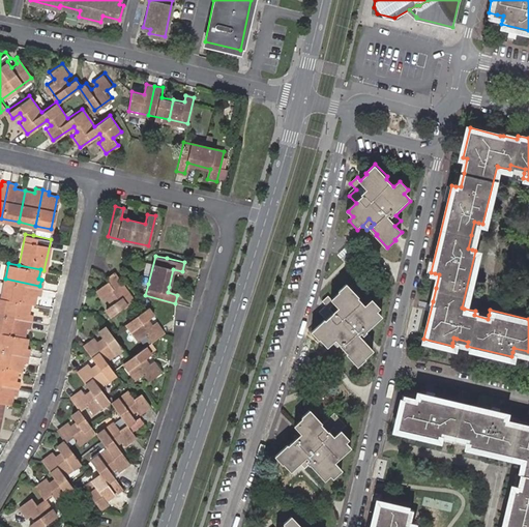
[(112,271),(104,275),(106,280),(94,288),(104,299),(110,295),(114,300),(105,308),(110,314),(133,298),(116,275),(112,271)]
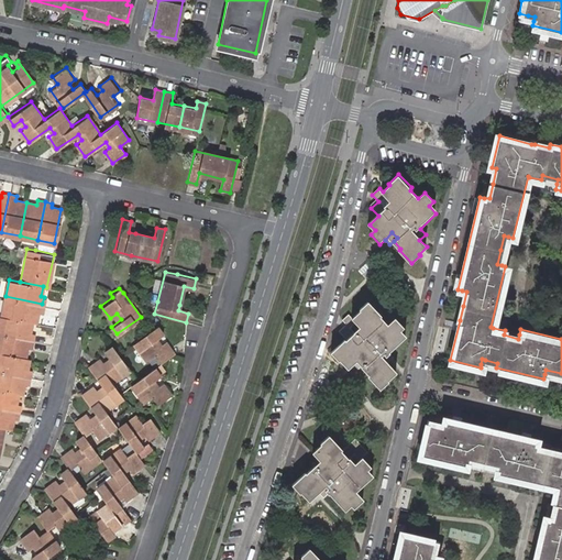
[(42,304),(6,296),(1,314),(32,320),(35,320),(37,310),(41,311),(42,304)]
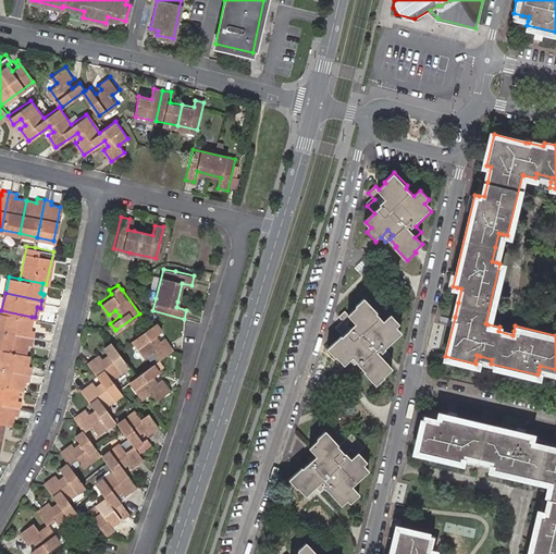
[(359,366),(356,369),(363,376),(361,378),(375,391),(383,383),(382,382),(391,372),(384,366),(391,359),(384,354),(400,337),(392,329),(394,327),(385,317),(378,324),(370,317),(372,316),(358,303),(350,311),(351,312),(343,320),(338,316),(325,330),(337,342),(323,356),(332,365),(333,362),(342,370),(346,366),(353,359),(359,366)]
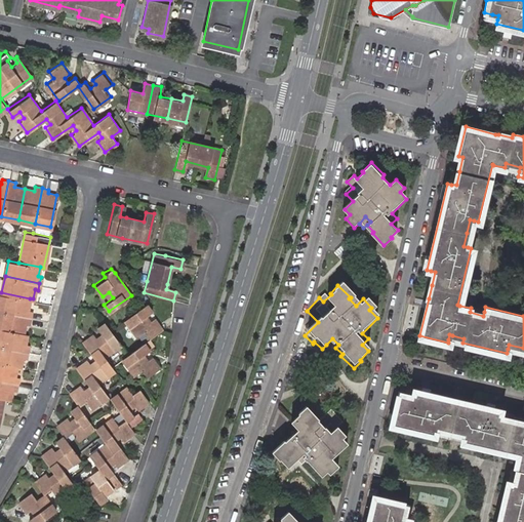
[(30,298),(1,292),(0,291),(0,309),(30,316),(32,309),(28,308),(30,298)]
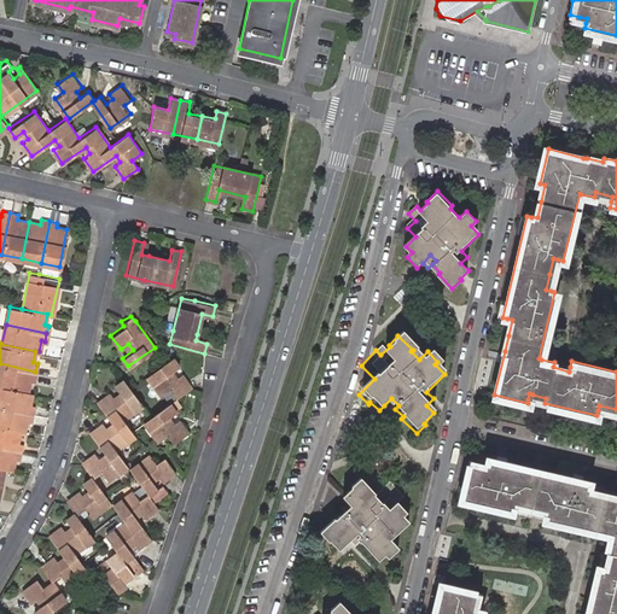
[(179,367),(172,358),(146,376),(162,397),(169,391),(176,399),(191,389),(181,375),(176,379),(172,373),(179,367)]
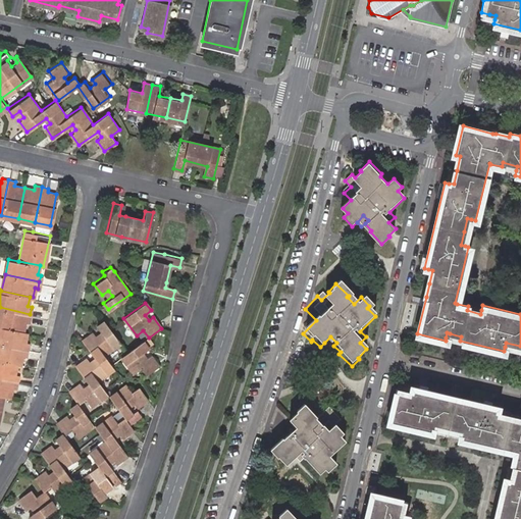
[(29,320),(30,314),(0,307),(0,323),(23,328),(24,319),(29,320)]
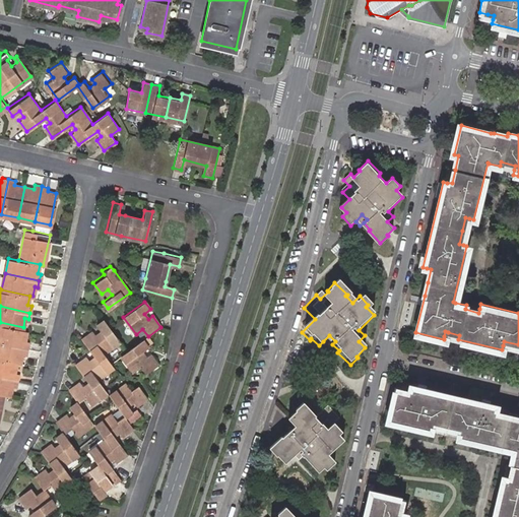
[(94,325),(96,328),(100,332),(94,336),(94,335),(91,331),(80,339),(89,352),(93,358),(87,362),(86,361),(84,358),(74,365),(87,383),(83,387),(81,385),(79,382),(68,391),(76,402),(78,400),(83,397),(88,404),(106,391),(96,379),(99,378),(113,368),(103,352),(118,341),(103,320),(99,322),(94,325)]
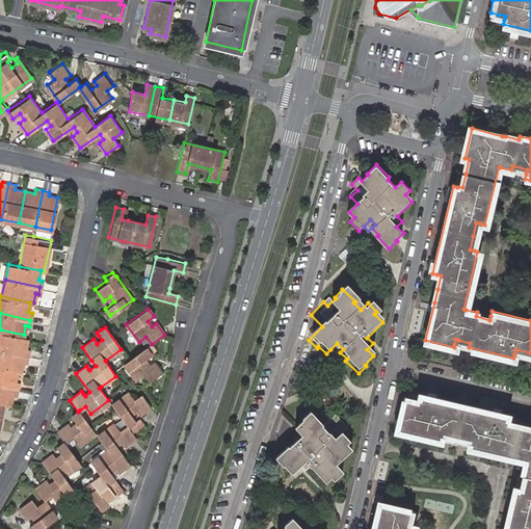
[(25,346),(27,336),(24,335),(0,329),(0,347),(27,353),(28,346),(25,346)]
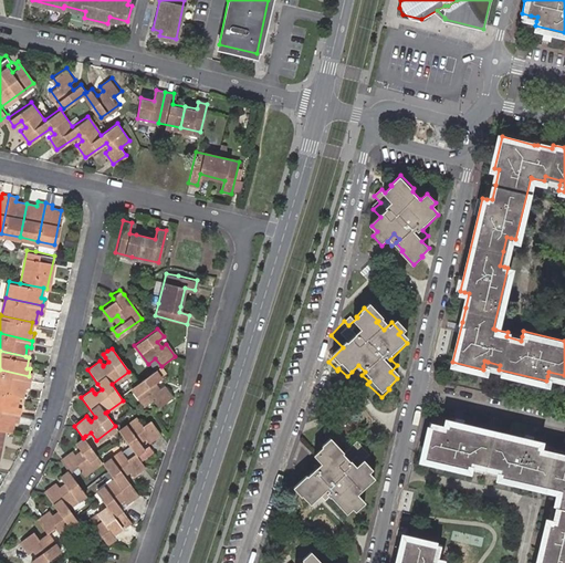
[(362,375),(365,372),(358,365),(352,372),(358,378),(362,375)]
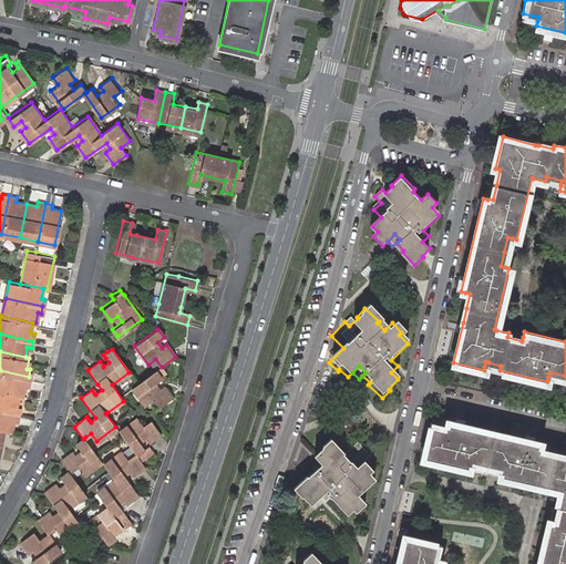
[(29,377),(0,370),(0,389),(18,393),(21,395),(24,383),(28,383),(29,377)]
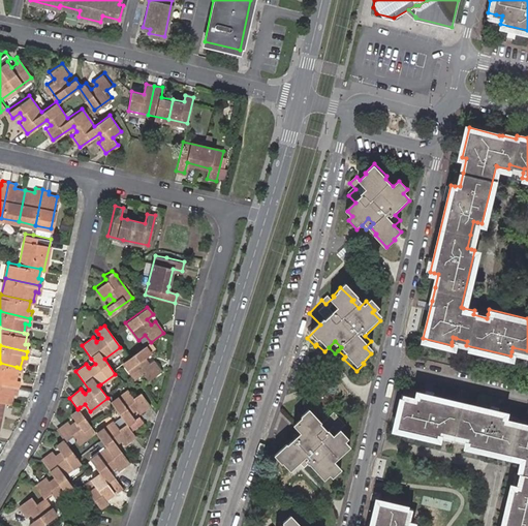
[(143,374),(148,381),(160,372),(152,361),(147,364),(143,359),(150,353),(144,346),(122,363),(134,379),(143,374)]
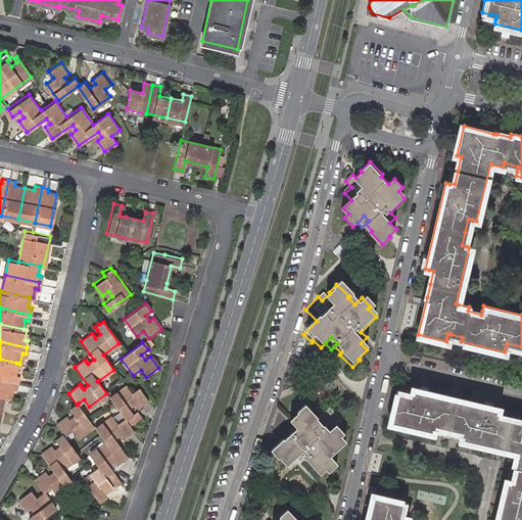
[(0,376),(16,380),(18,373),(14,372),(16,363),(0,359),(0,376)]
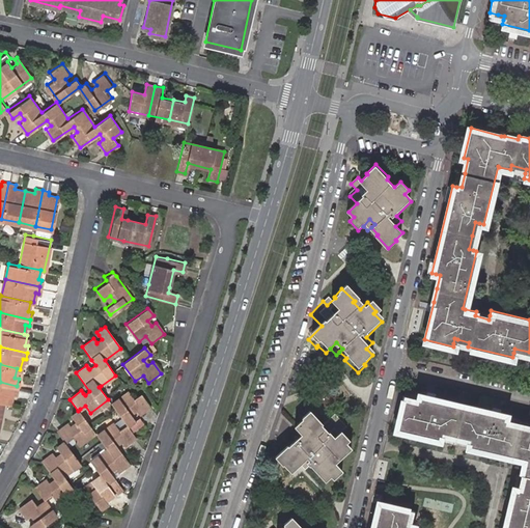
[(0,399),(2,400),(9,401),(11,392),(16,392),(17,386),(0,382),(0,399)]
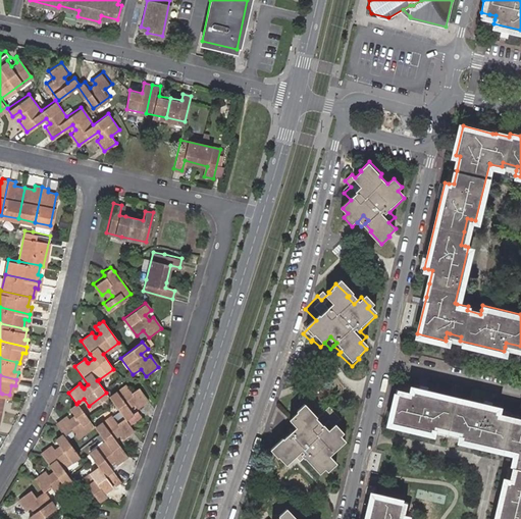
[(108,397),(122,417),(123,419),(132,413),(126,406),(132,403),(136,407),(146,400),(137,386),(129,392),(124,384),(108,397)]
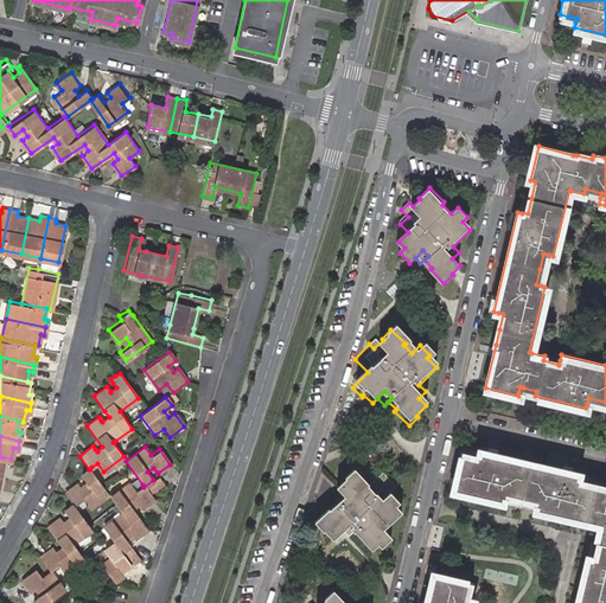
[(478,449),(477,455),(476,459),(459,455),(455,472),(452,489),(501,501),(503,496),(504,492),(520,495),(535,499),(534,504),(534,510),(598,525),(594,539),(600,540),(595,556),(591,555),(586,553),(574,602),(605,602),(605,489),(592,486),(576,482),(578,478),(579,474),(506,456),(478,449)]
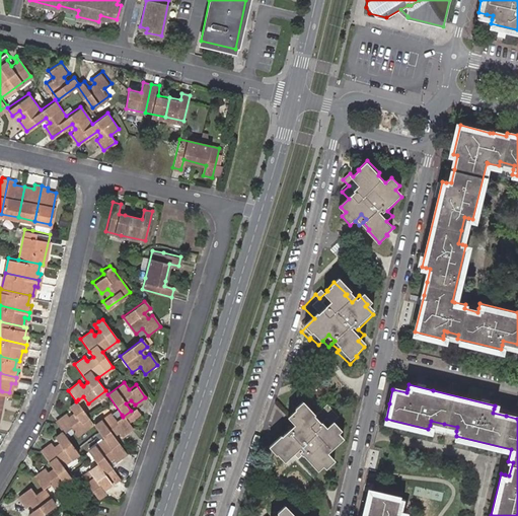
[(91,424),(78,403),(76,401),(69,407),(76,416),(71,419),(67,414),(56,422),(63,432),(55,438),(60,445),(55,449),(51,444),(40,452),(53,470),(47,474),(44,469),(33,477),(42,490),(49,485),(55,493),(66,485),(70,482),(67,477),(59,467),(69,460),(78,454),(72,444),(64,433),(70,428),(73,433),(75,435),(91,424)]
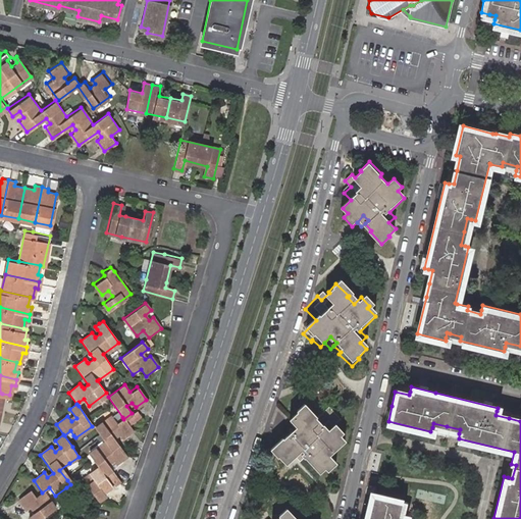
[(268,454),(276,463),(278,462),(284,468),(293,461),(298,466),(304,460),(319,475),(327,468),(324,466),(331,458),(330,457),(344,444),(337,438),(342,434),(332,426),(339,421),(325,408),(314,419),(300,407),(292,415),(294,416),(285,424),(291,429),(297,435),(292,440),(288,437),(280,444),(278,443),(268,454)]
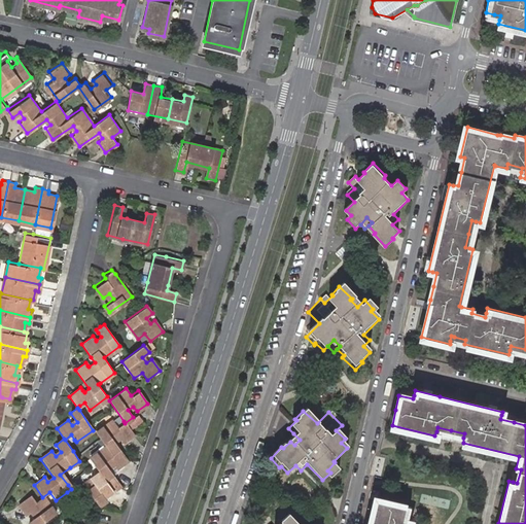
[(89,493),(98,505),(106,500),(100,490),(104,487),(109,493),(120,485),(108,467),(112,464),(116,468),(127,460),(113,441),(118,438),(121,443),(133,434),(125,423),(124,421),(117,426),(111,419),(94,432),(105,447),(90,457),(100,472),(82,484),(89,493)]
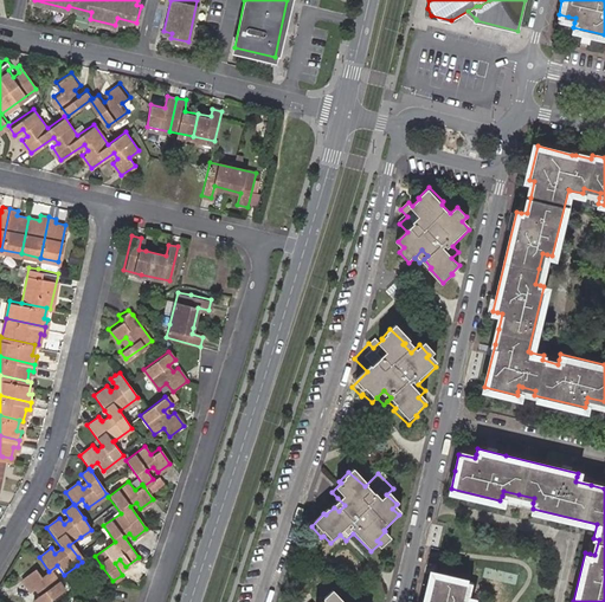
[(502,496),(504,496),(516,499),(533,503),(534,498),(519,494),(503,491),(502,496)]
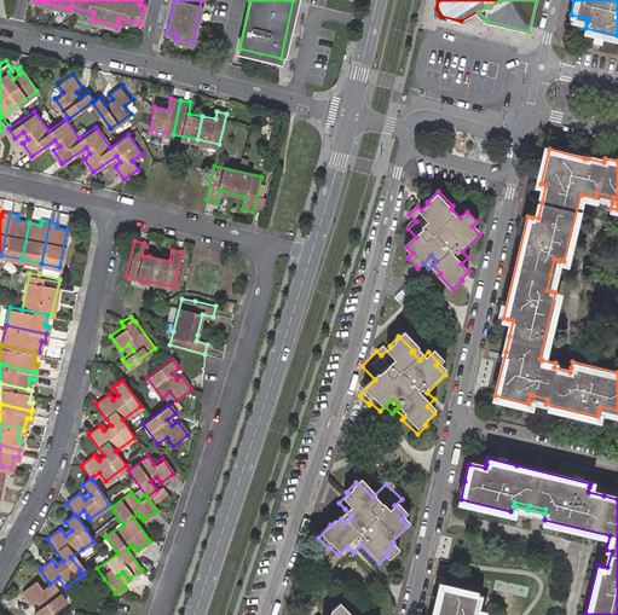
[(339,516),(341,518),(346,522),(352,516),(345,509),(339,516)]
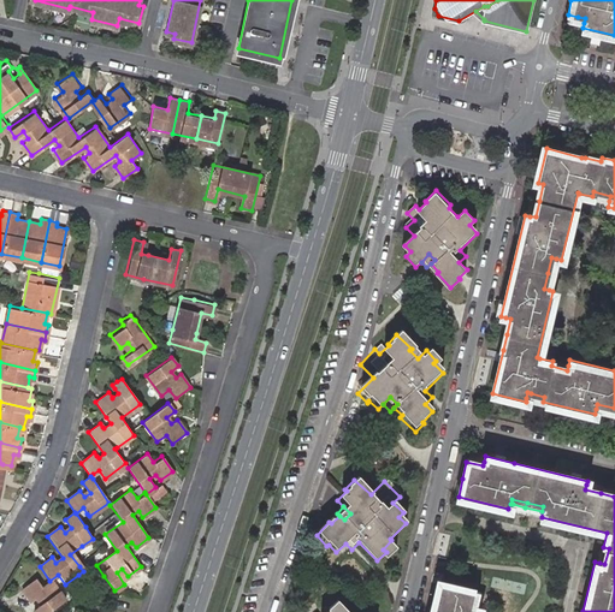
[(31,610),(33,611),(46,611),(64,600),(49,581),(41,587),(34,578),(21,588),(30,601),(35,598),(40,604),(31,610)]
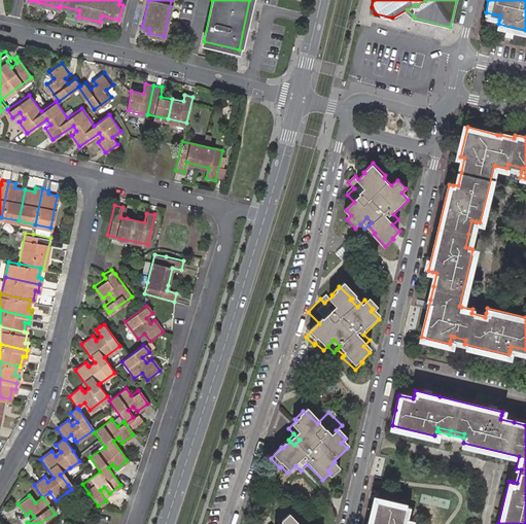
[(408,523),(409,519),(406,518),(401,517),(405,503),(374,496),(366,523),(408,523)]
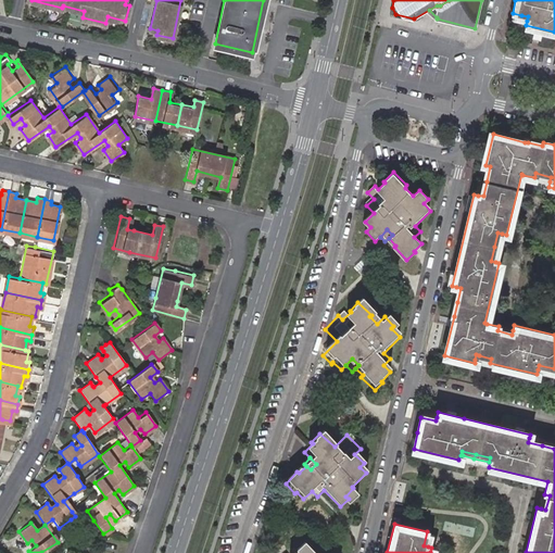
[(100,552),(101,551),(70,543),(66,552),(100,552)]
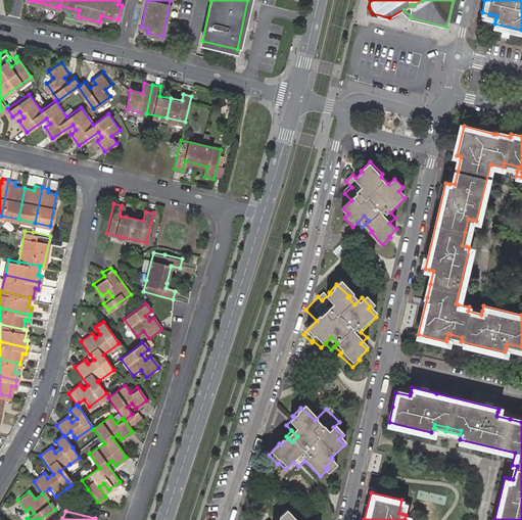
All buildings are outlined.
